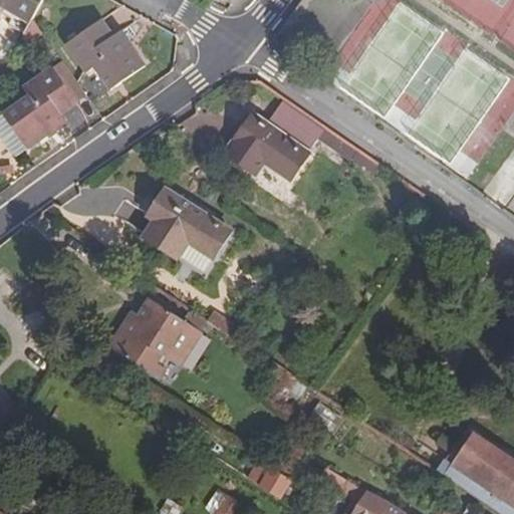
[(3,0),(18,8),(11,19),(28,28),(34,17),(35,16),(44,0),(3,0)]
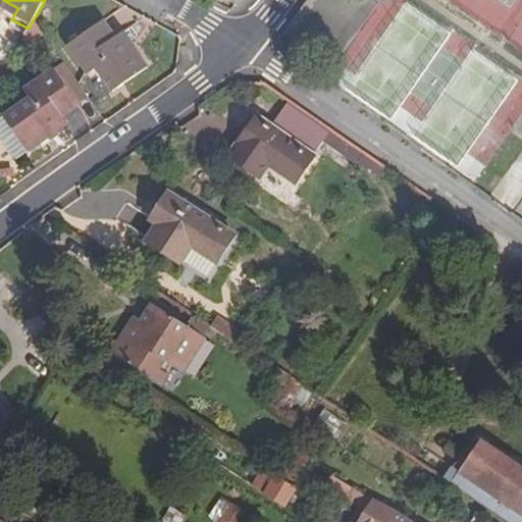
[(119,31),(123,28),(111,11),(106,15),(119,31)]
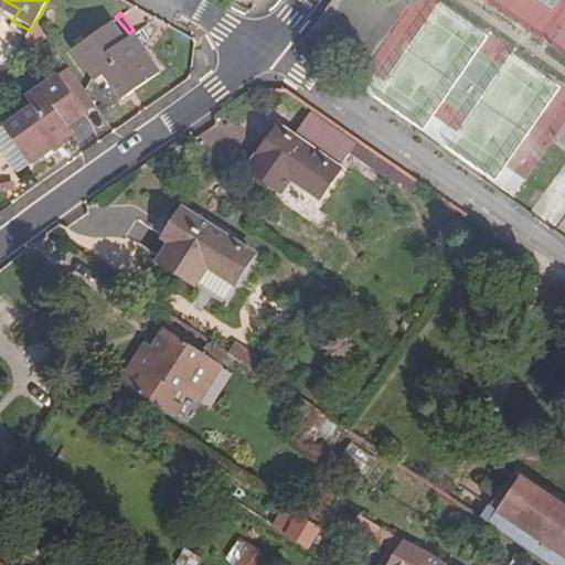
[(109,70),(120,85),(127,93),(169,62),(141,24),(134,30),(129,33),(115,17),(77,44),(97,72),(100,76),(109,70)]
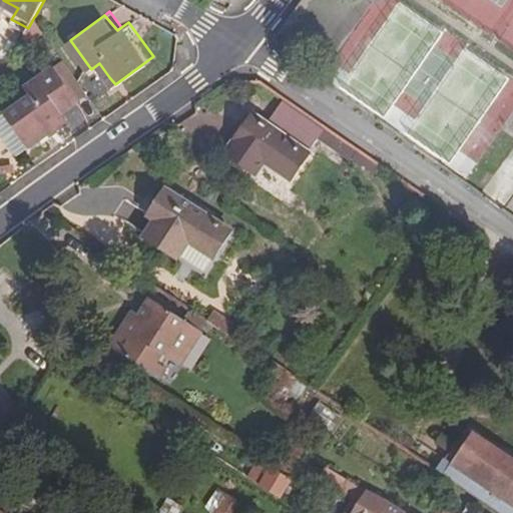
[(34,41),(42,25),(35,16),(34,17),(28,28),(24,35),(34,41)]
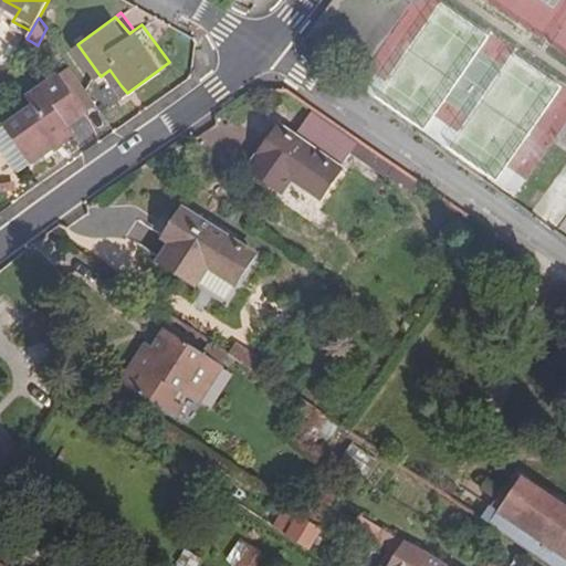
[(62,73),(87,109),(97,101),(73,65),(62,73)]
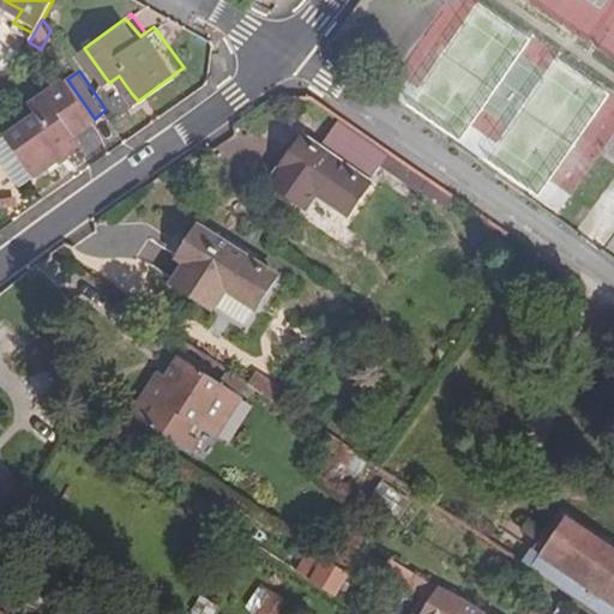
[(2,137),(31,179),(83,143),(77,134),(96,120),(95,119),(67,79),(66,78),(26,107),(34,115),(2,137)]
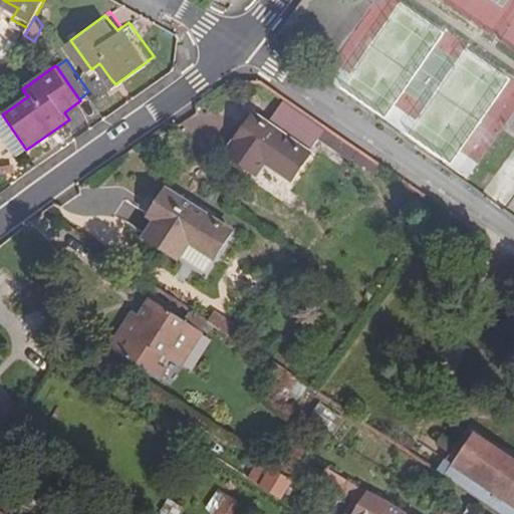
[(325,129),(284,99),(266,125),(252,115),(225,154),(254,174),(263,162),(289,180),(325,129)]
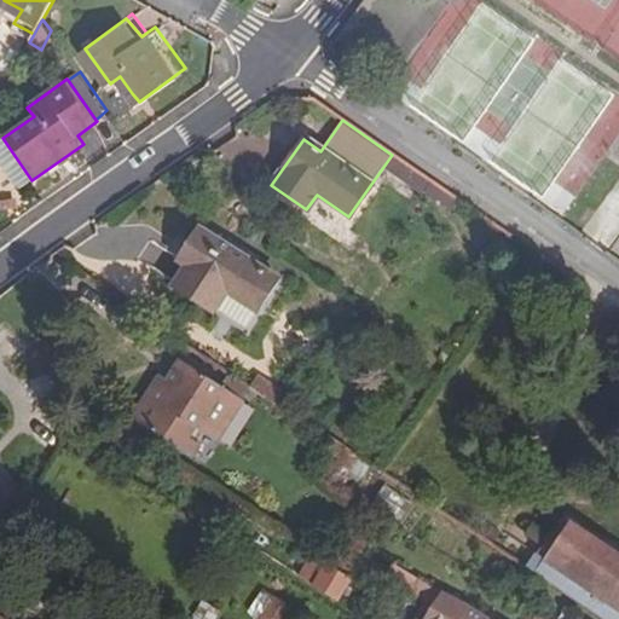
[(32,180),(3,138),(0,139),(0,166),(17,191),(32,180)]
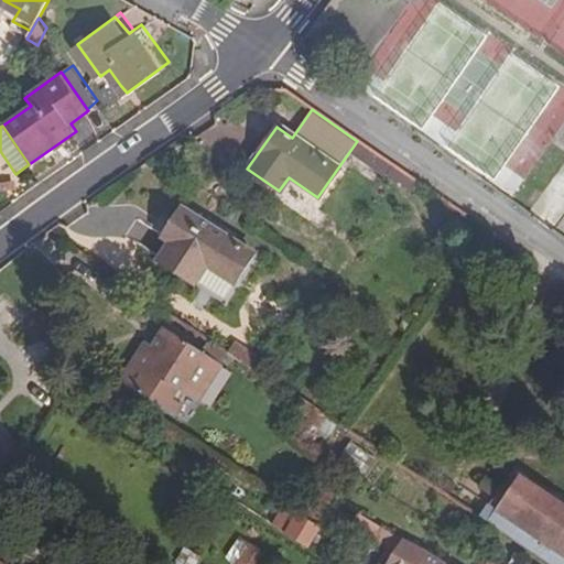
[(232,283),(251,252),(181,208),(162,238),(167,242),(156,260),(193,283),(205,267),(232,283)]
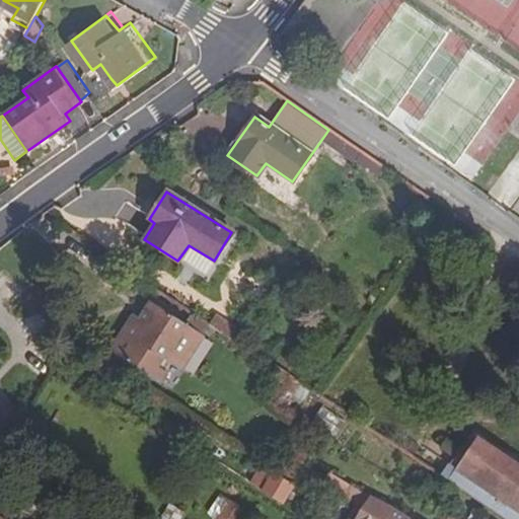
[(163,357),(173,363),(180,367),(199,338),(153,309),(145,321),(132,315),(122,332),(129,337),(118,355),(151,376),(163,357)]
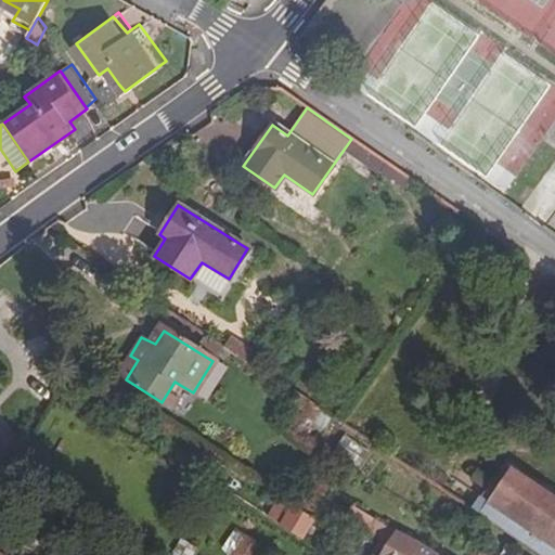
[(230,336),(223,347),(255,368),(261,357),(230,336)]
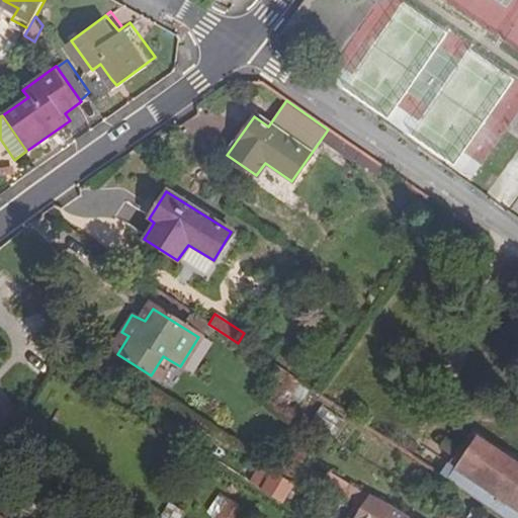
[(163,356),(151,375),(161,381),(173,362),(163,356)]
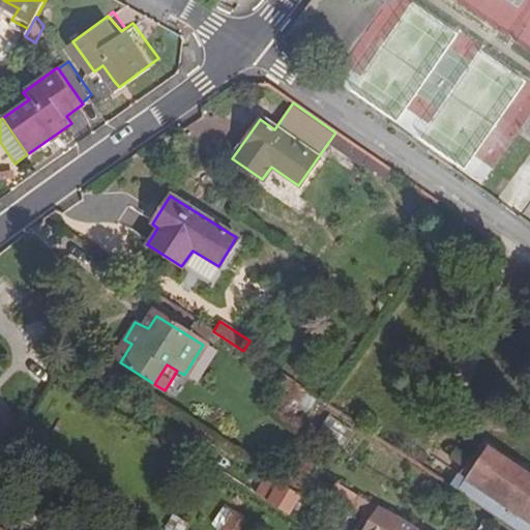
[(327,418),(320,430),(335,440),(344,429),(327,418)]
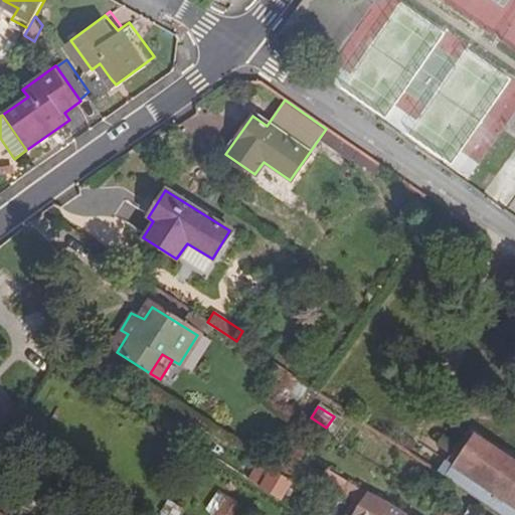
[(514,514),(514,462),(473,435),(444,477),(486,505),(500,514),(514,514)]
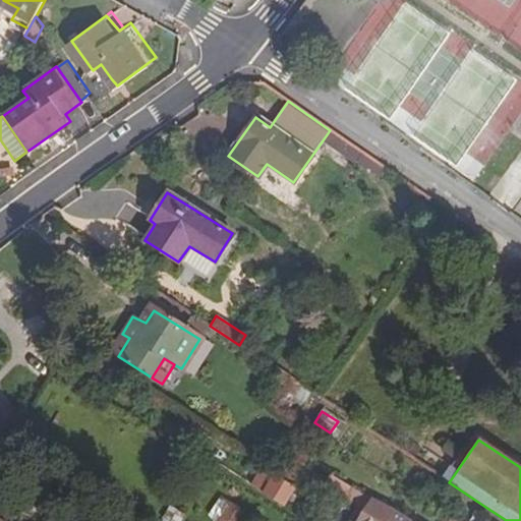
[(278,476),(296,487),(313,460),(315,456),(297,445),(278,476)]
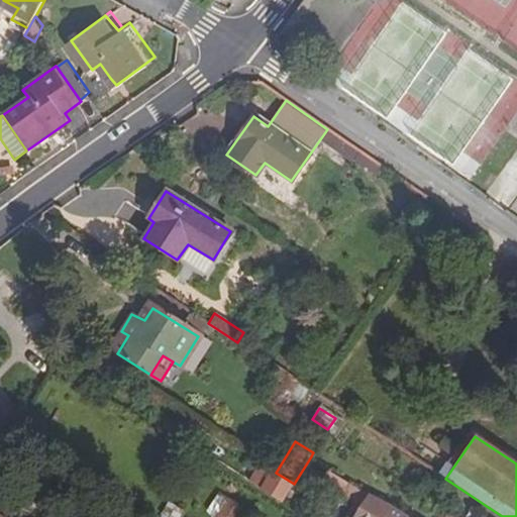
[(283,502),(294,484),(276,473),(264,467),(253,484),(283,502)]
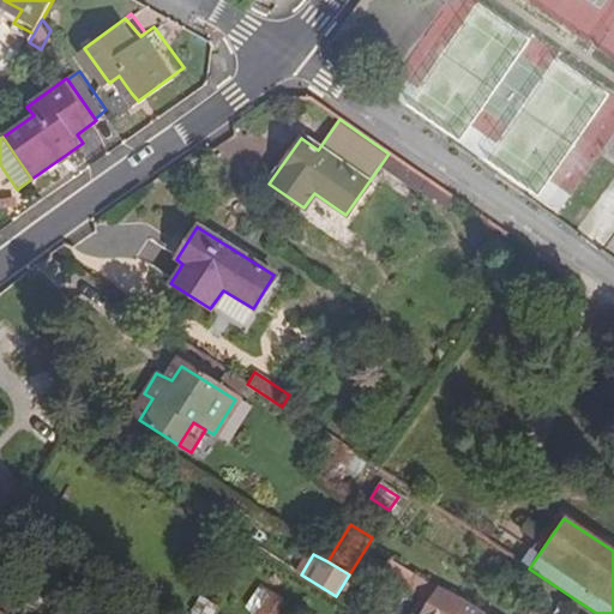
[(470,613),(474,608),(434,584),(414,613),(470,613)]
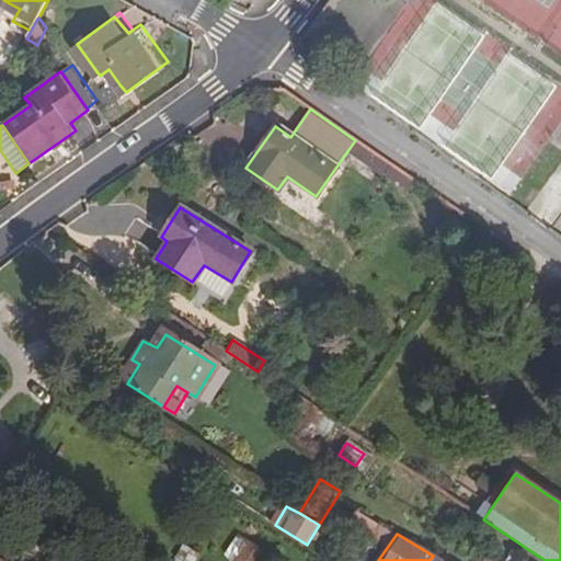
[(255,560),(263,550),(248,542),(237,560),(255,560)]
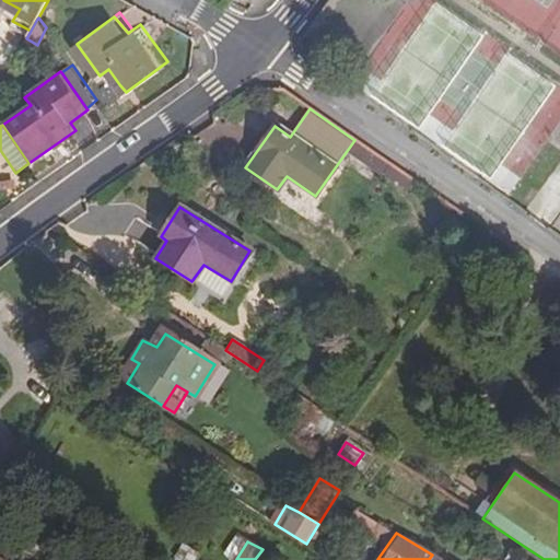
[(188,559),(191,556),(183,550),(176,559),(188,559)]
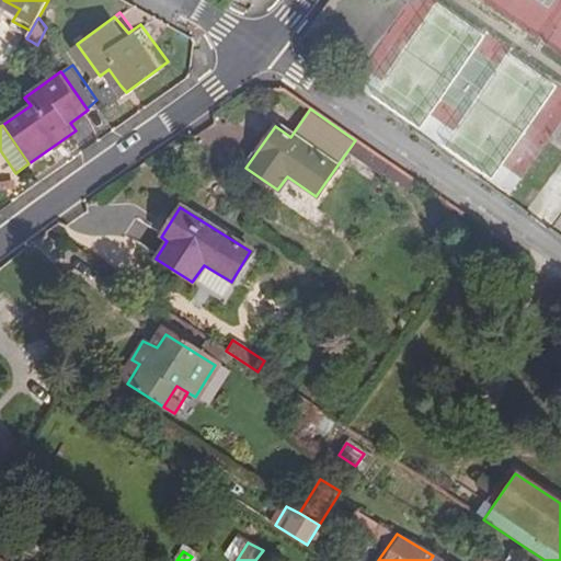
[(523,560),(522,560),(501,560),(484,551),(478,560),(523,560)]
